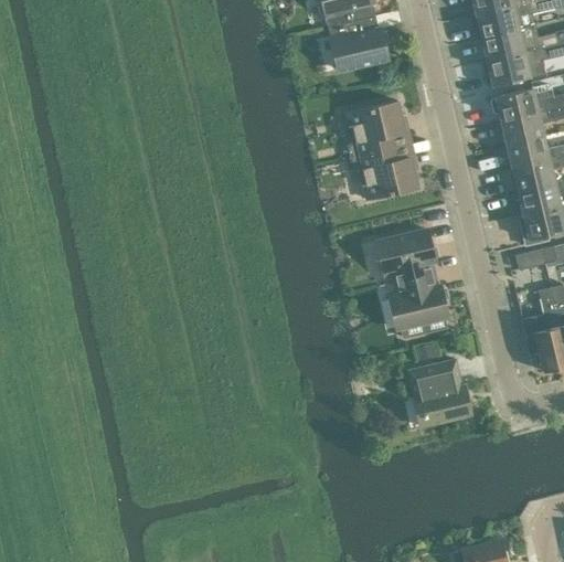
[(315,0),(317,1),(321,0),(323,0),(328,18),(330,28),(338,25),(376,17),(373,2),(375,2),(374,0),(315,0)]
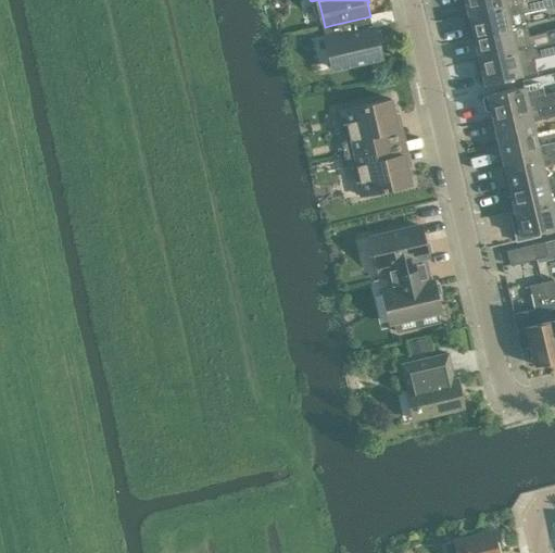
[(466,0),(469,14),(529,0),(466,0)]
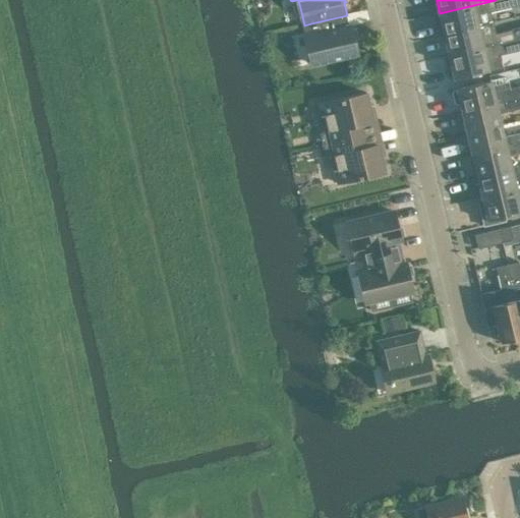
[(440,22),(439,24),(441,34),(443,35),(445,35),(494,23),(495,23),(493,13),(514,8),(511,0),(496,0),(440,13),(442,21),(440,22)]
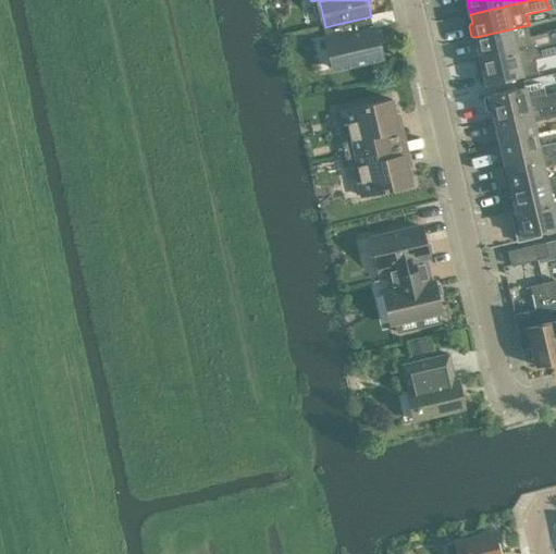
[(333,25),(325,27),(328,37),(335,70),(384,58),(377,29),(374,29),(371,16),(333,25)]
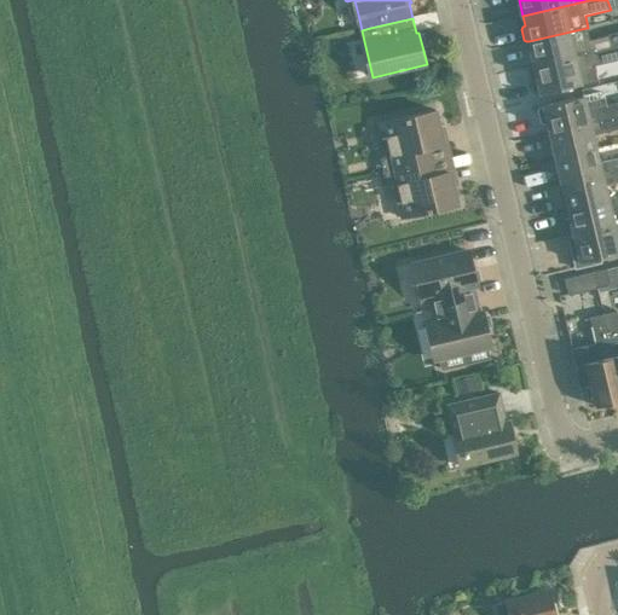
[(587,28),(529,41),(535,67),(614,48),(617,47),(617,34),(612,36),(590,41),(587,28)]
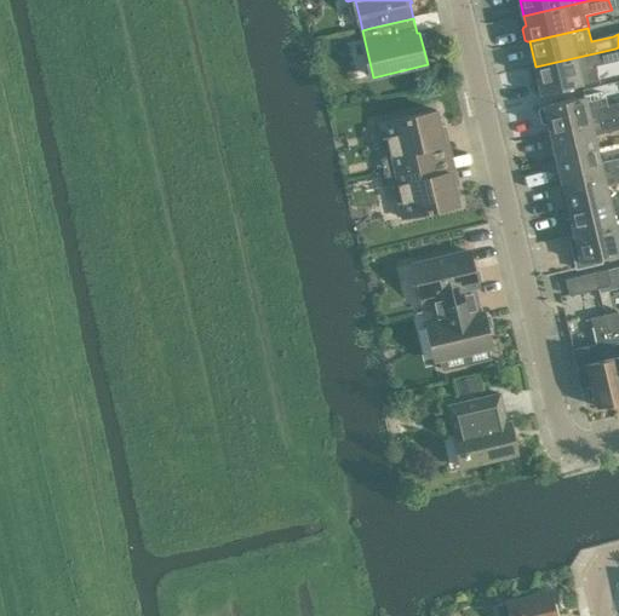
[(536,67),(533,68),(536,78),(533,80),(537,93),(539,95),(543,95),(584,85),(601,81),(597,65),(618,59),(618,47),(615,49),(536,67)]
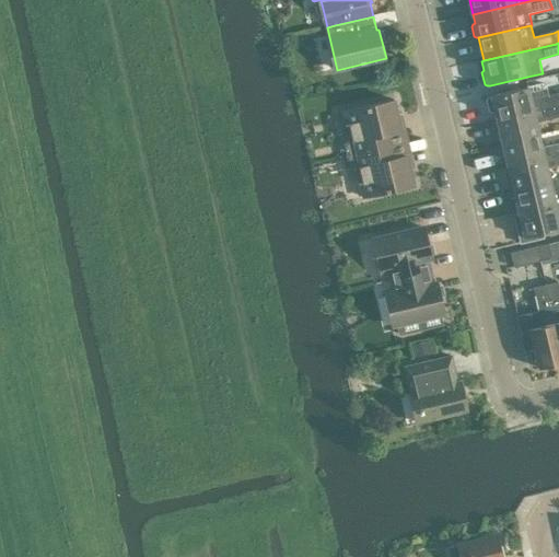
[(490,97),(488,101),(491,111),(493,113),(496,112),(498,122),(558,105),(558,94),(550,96),(548,85),(545,84),(530,88),(492,96),(492,97),(490,97)]
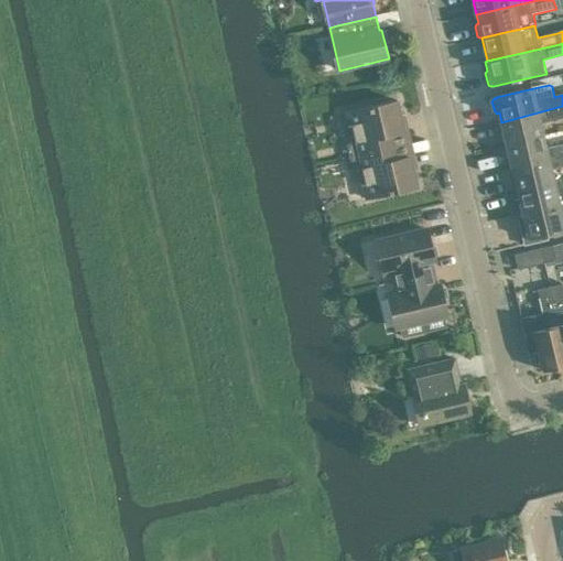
[(399,101),(347,114),(355,143),(348,146),(350,158),(409,144),(399,101)]
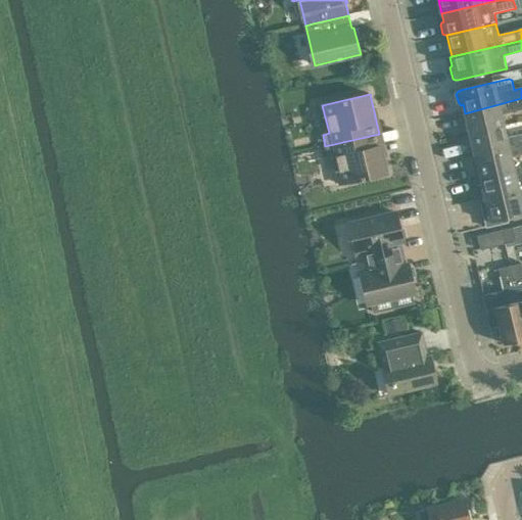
[(521,98),(465,113),(470,135),(505,127),(503,114),(521,108),(521,98)]
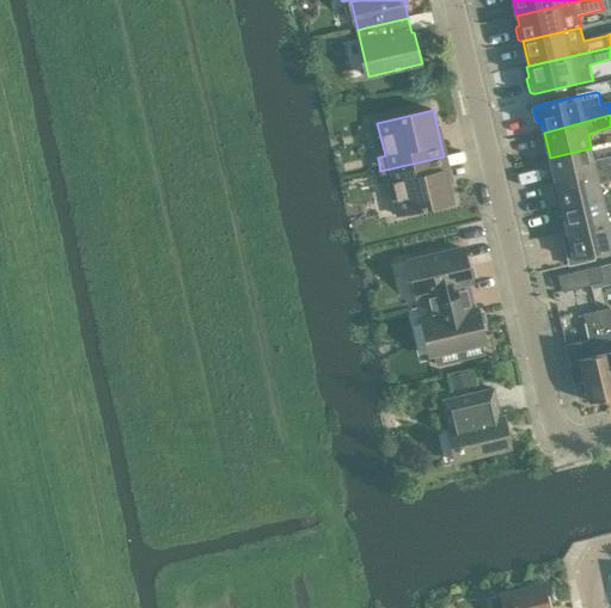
[(591,148),(550,158),(556,183),(610,169),(610,157),(594,161),(591,148)]
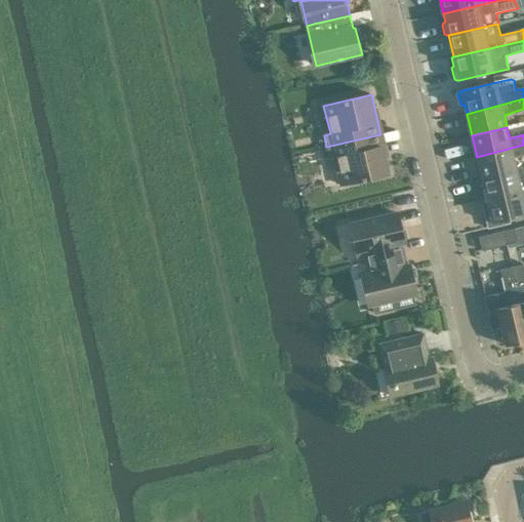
[(380,134),(326,147),(329,159),(335,157),(341,186),(390,174),(380,134)]
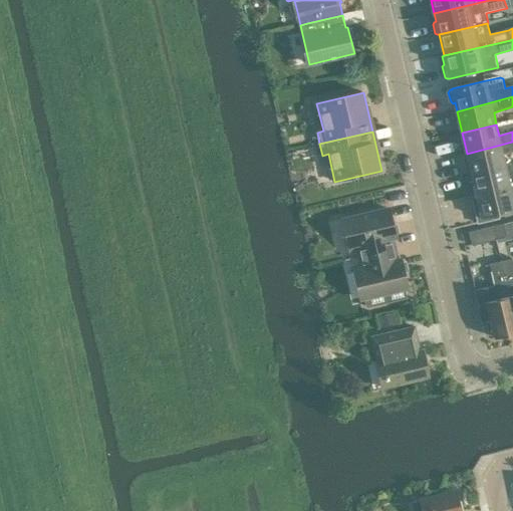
[(512,142),(467,154),(472,175),(506,167),(504,155),(512,152),(512,142)]
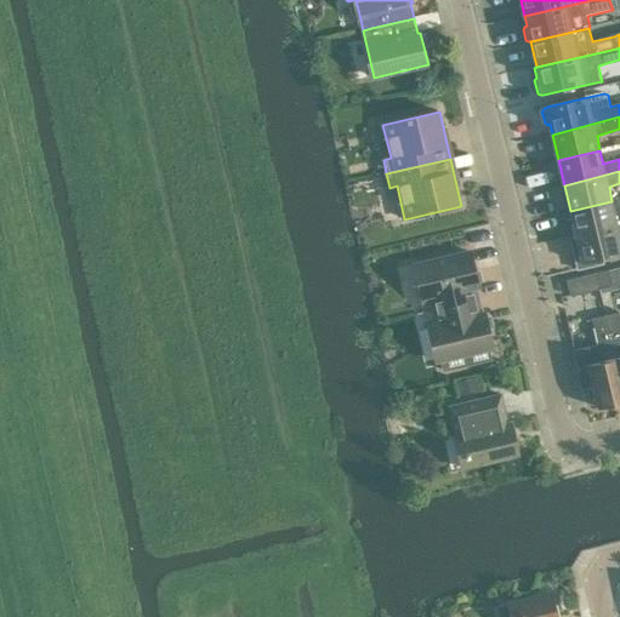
[(612,201),(570,211),(576,236),(619,226),(619,199),(612,201)]
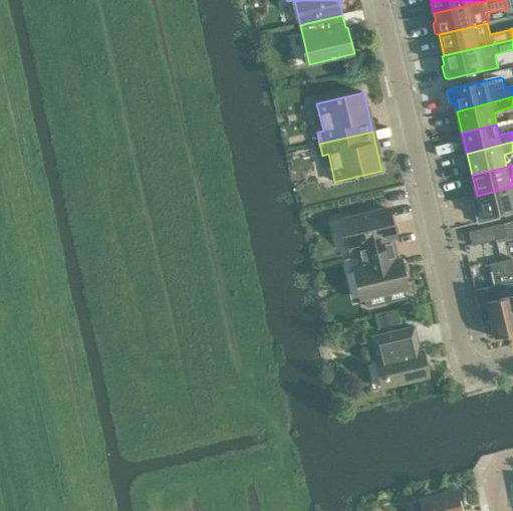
[(479,202),(475,203),(480,224),(501,219),(500,214),(512,210),(512,187),(477,196),(479,202)]
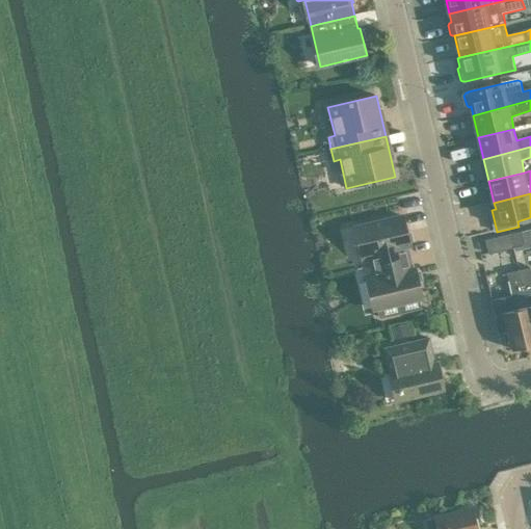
[(404,217),(356,229),(364,259),(371,257),(374,267),(410,258),(407,246),(412,245),(404,217)]
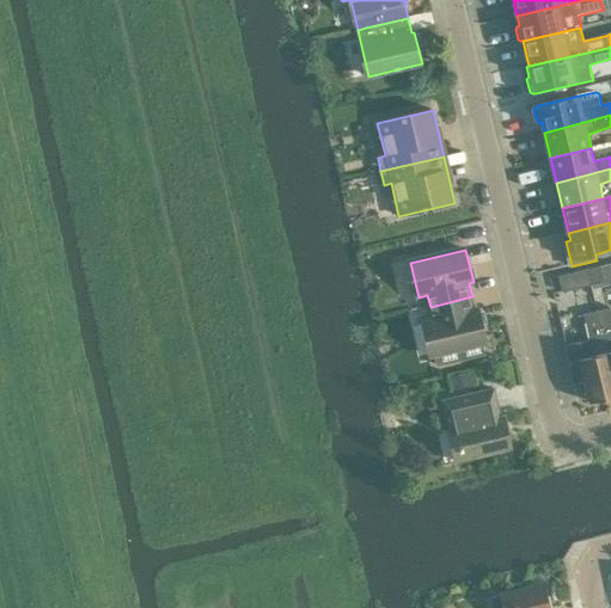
[(590,269),(588,269),(592,286),(593,286),(602,283),(604,278),(602,266),(590,269)]
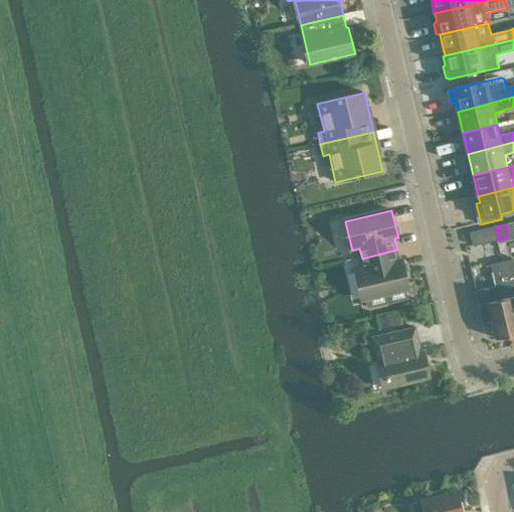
[(486,229),(471,232),(474,246),(498,240),(495,226),(486,229)]
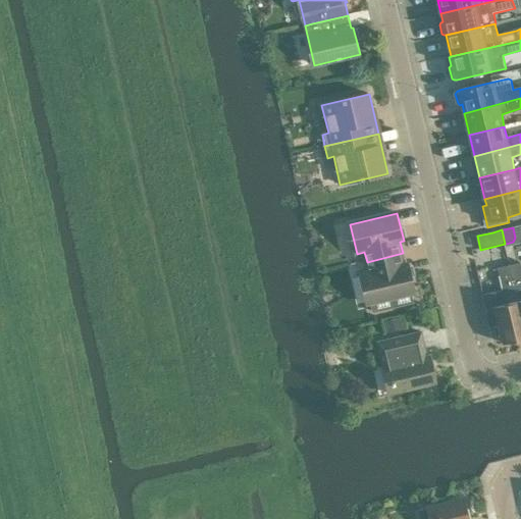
[(369,271),(365,272),(372,302),(374,312),(414,303),(412,293),(416,292),(409,264),(405,265),(403,253),(367,262),(369,271)]
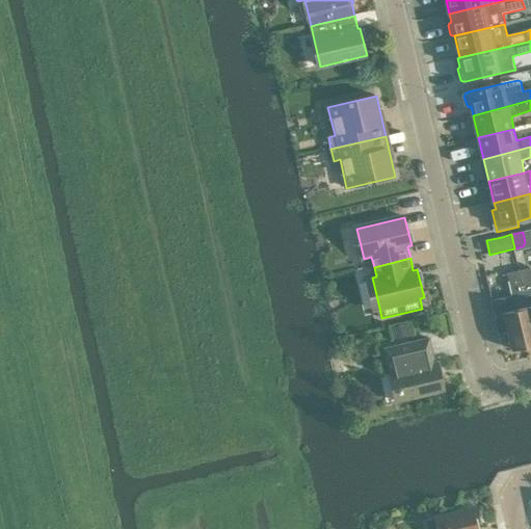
[(530,268),(520,271),(530,318),(530,268)]
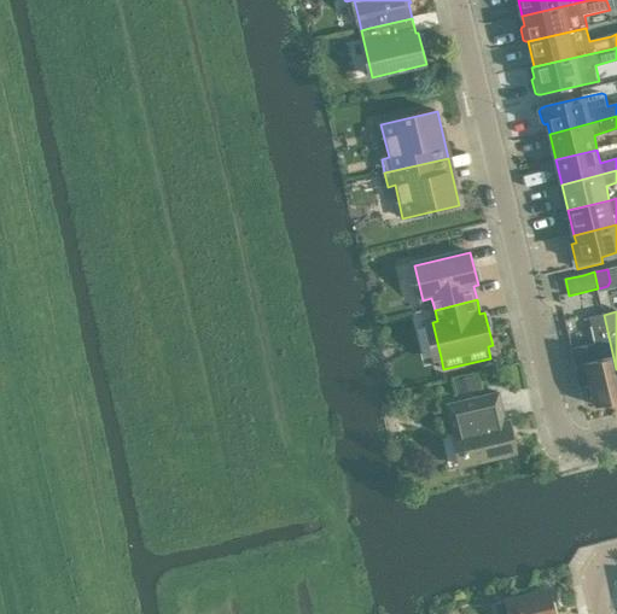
[(597,344),(572,349),(576,366),(586,363),(591,387),(588,387),(587,390),(589,402),(592,403),(594,402),(595,405),(616,399),(616,369),(604,315),(591,317),(597,344)]
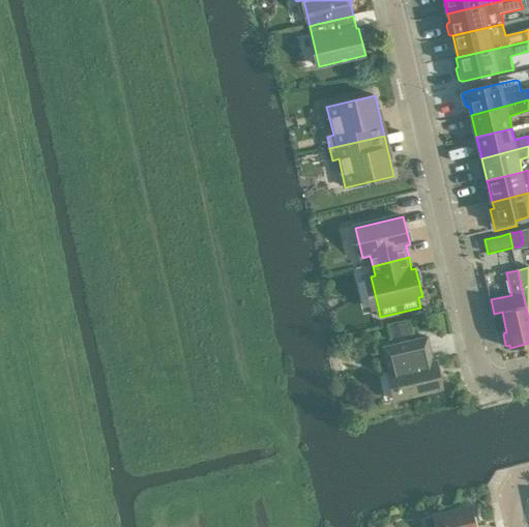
[(409,323),(392,326),(395,338),(411,334),(409,323)]
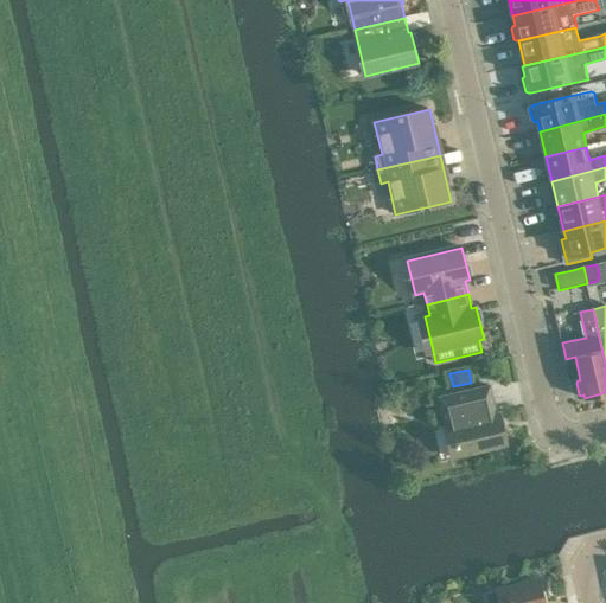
[(490,386),(439,398),(445,425),(451,456),(508,443),(504,428),(499,425),(490,386)]
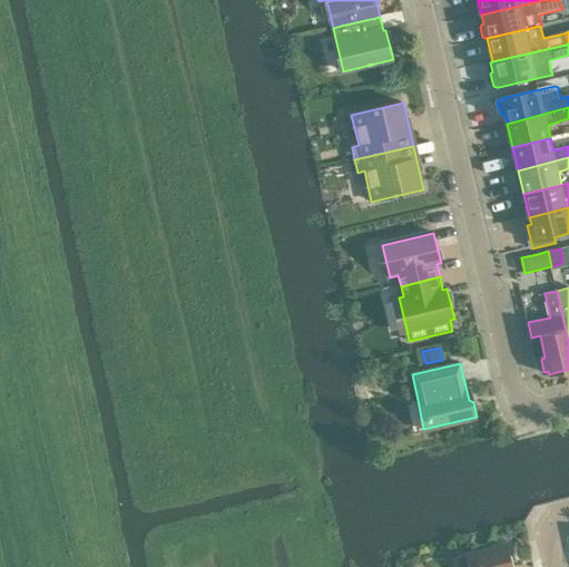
[(511,566),(507,546),(457,558),(458,566),(511,566)]
